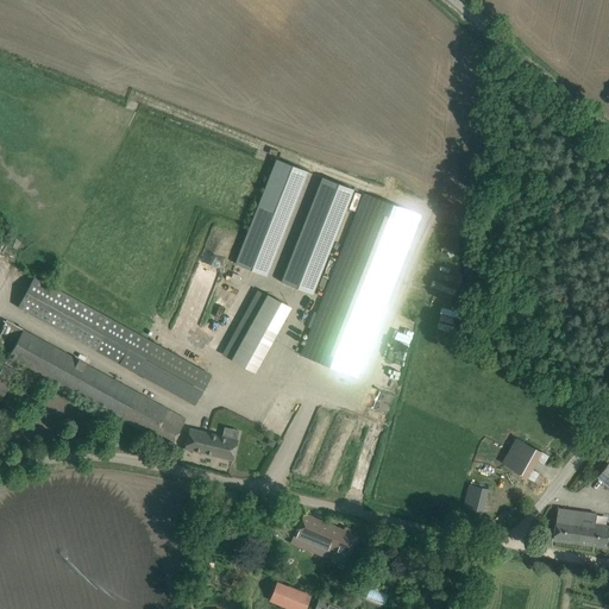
[(275,158),(233,262),(265,275),(307,171),(275,158)]
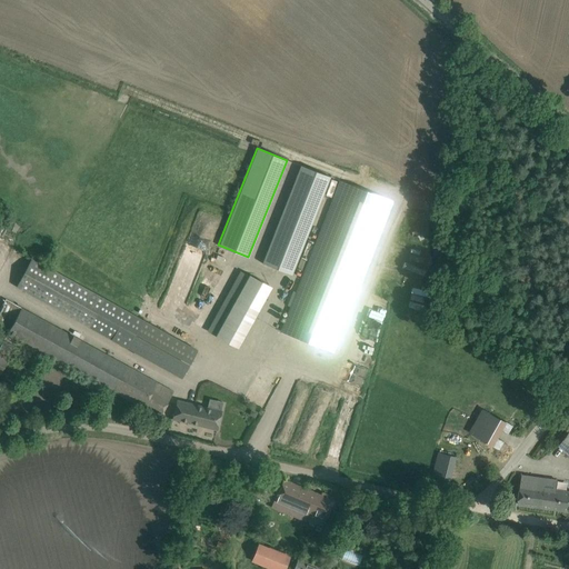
[(300,165),(263,263),(291,273),(329,176),(300,165)]
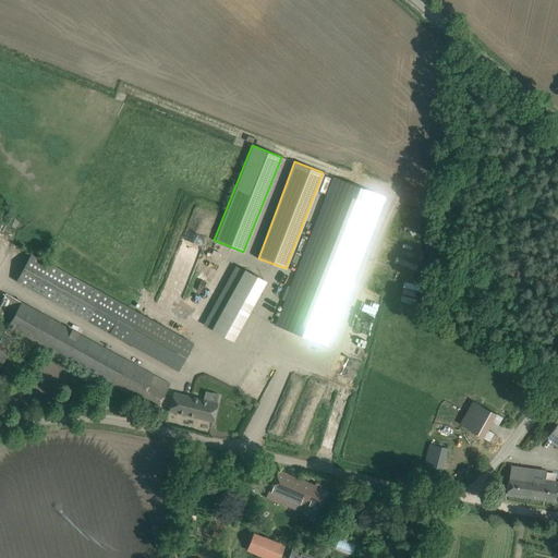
[(276,325),(327,346),(385,198),(334,178),(276,325)]
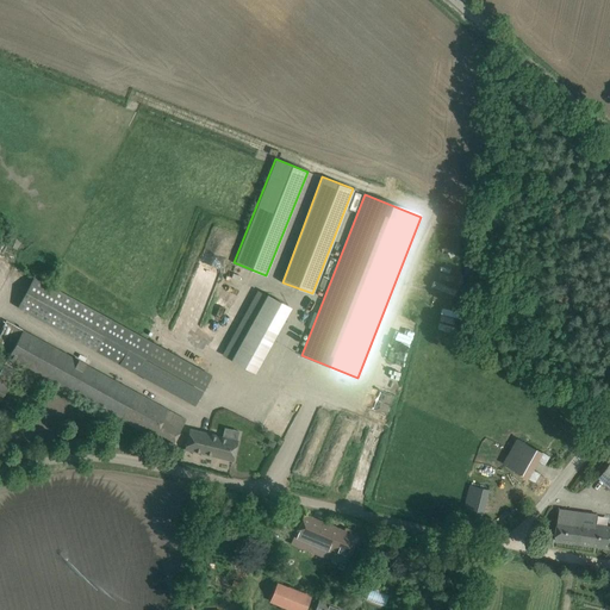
[(47,279),(37,274),(35,278),(33,278),(17,309),(194,406),(212,375),(44,282),(47,279)]
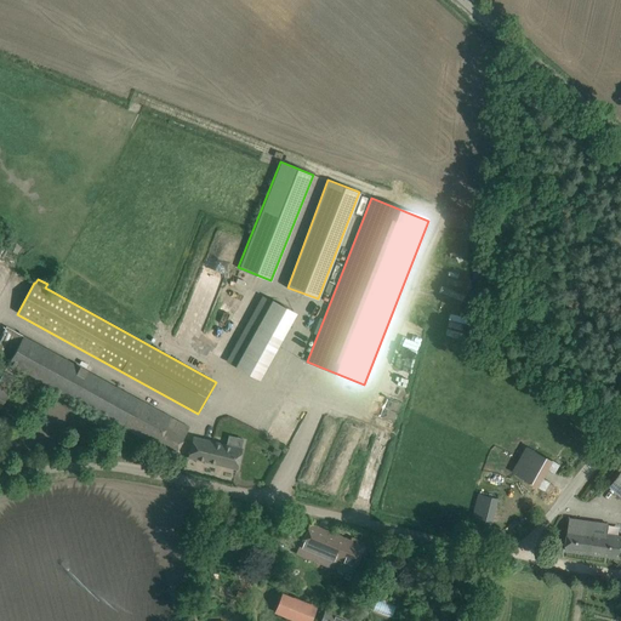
[(286,307),(263,295),(226,362),(260,381),(297,314),(286,307)]
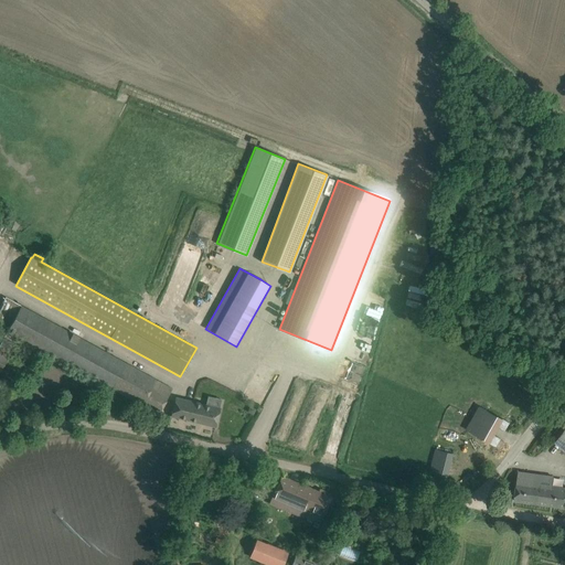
[(384,288),(383,294),(404,300),(406,295),(384,288)]
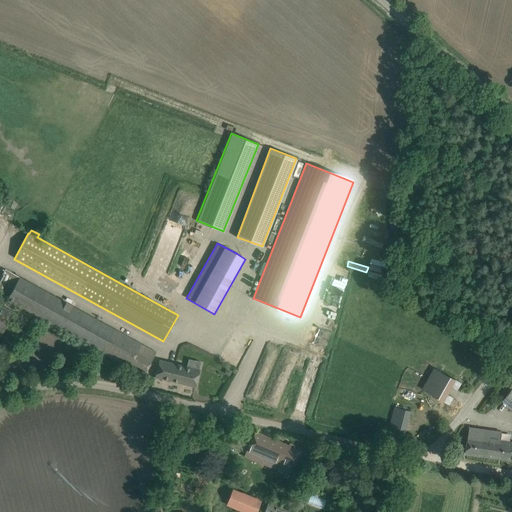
[(15,304),(144,375),(156,353),(5,269),(0,278),(0,302),(4,305),(0,312),(0,334),(7,323),(5,322),(15,304)]
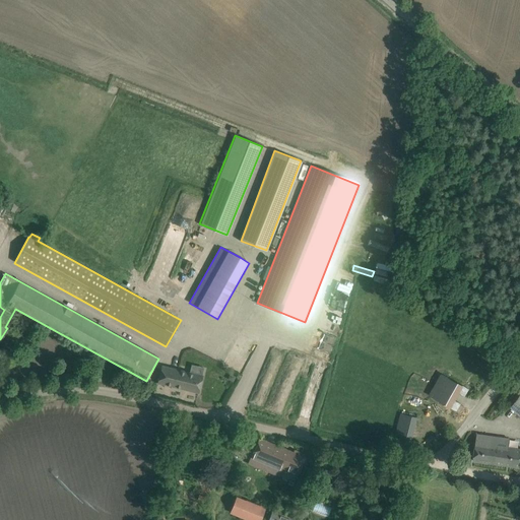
[(345,308),(348,297),(342,295),(338,306),(345,308)]
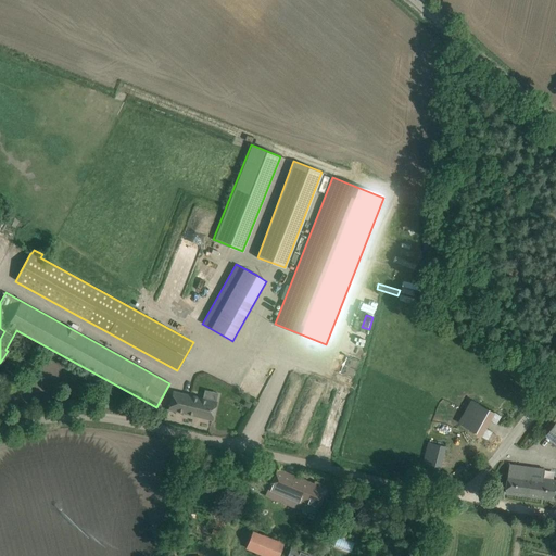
[(168,409),(212,420),(216,402),(173,392),(168,409)]
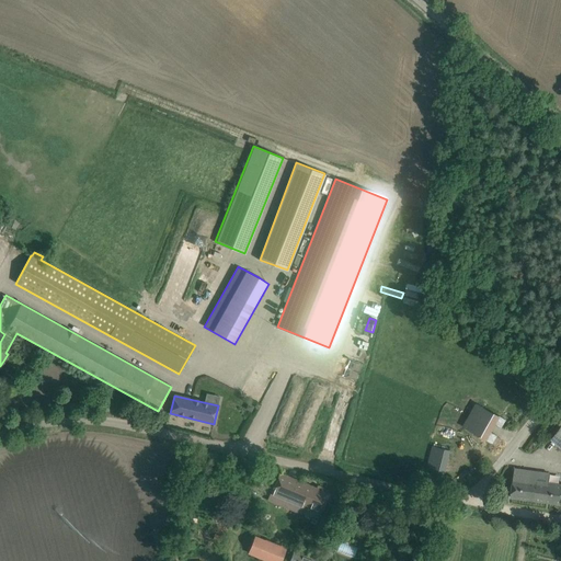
[(499,416),(494,424),(501,427),(505,420),(504,419),(499,416)]
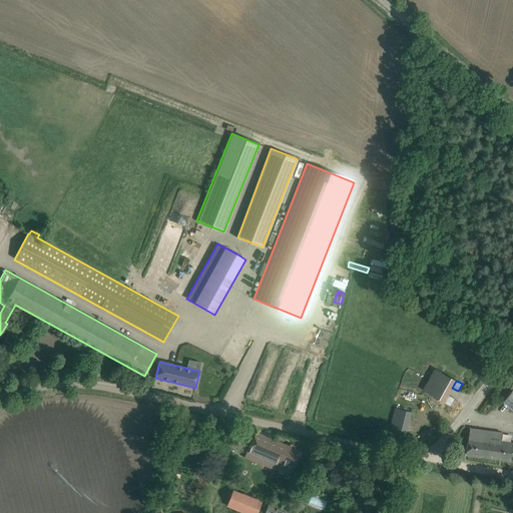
[(504,402),(512,409),(512,390),(504,402)]
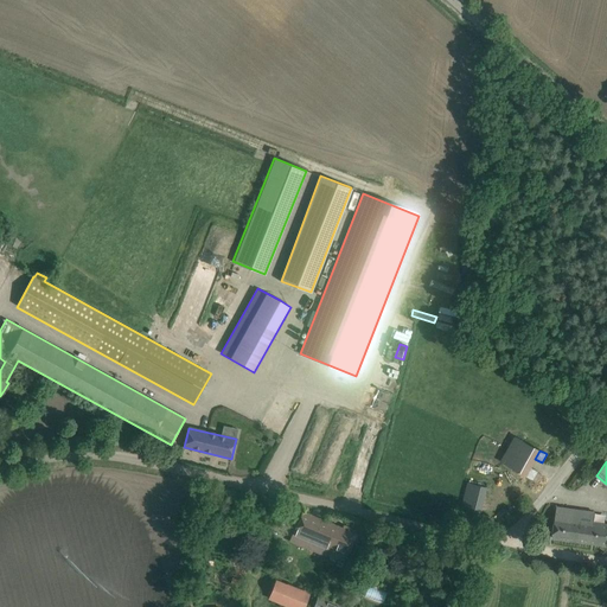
[(462,508),(483,511),(487,486),(466,481),(462,508)]
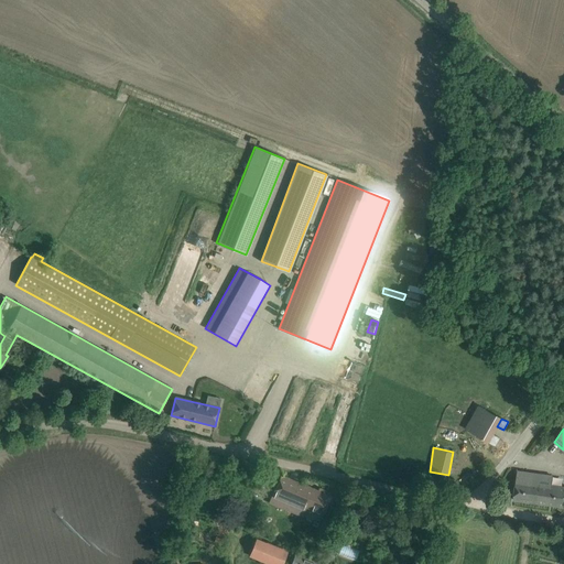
[(552,476),(517,472),(513,500),(563,507),(563,487),(551,486),(552,476)]
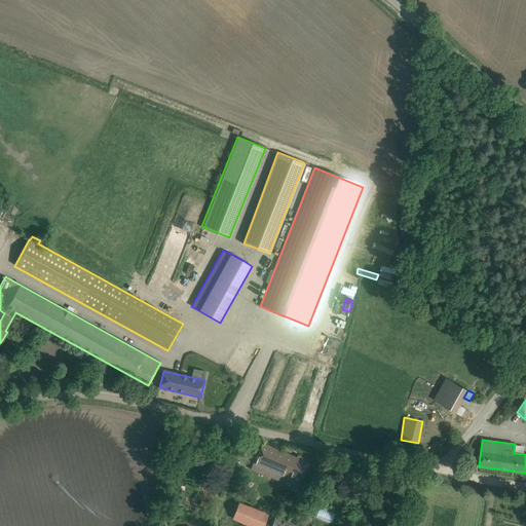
[(262,445),(253,468),(280,480),(285,473),(301,480),(308,463),(262,445)]
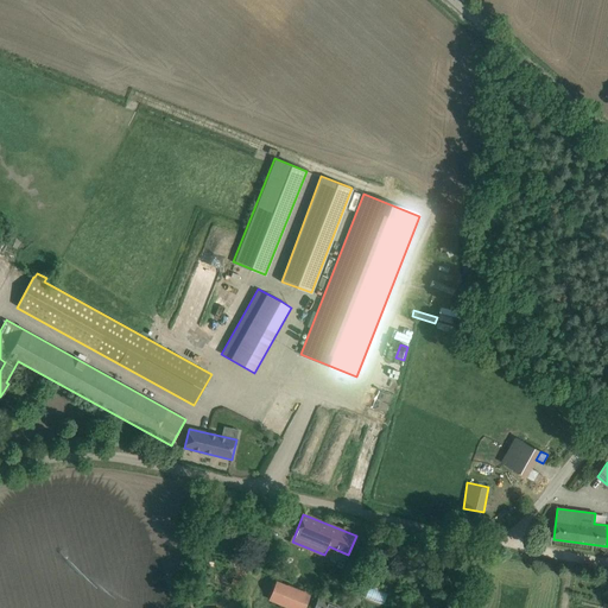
[(268,599),(291,607),(302,607),(308,595),(276,582),(268,599)]
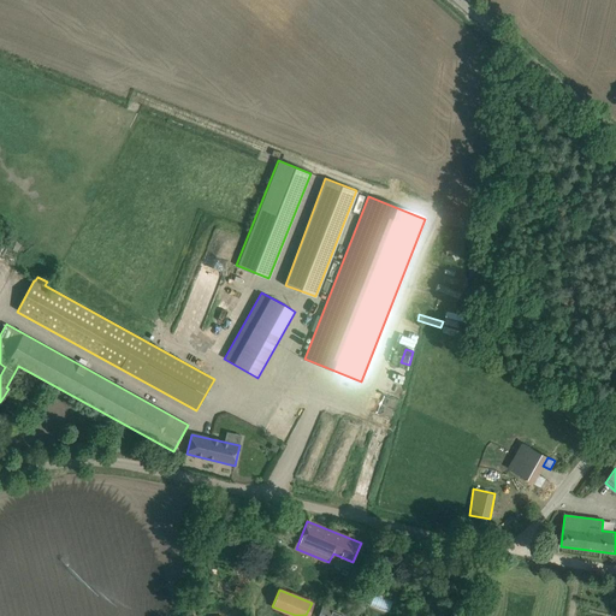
[(373,604),(388,611),(391,603),(375,597),(373,604)]
